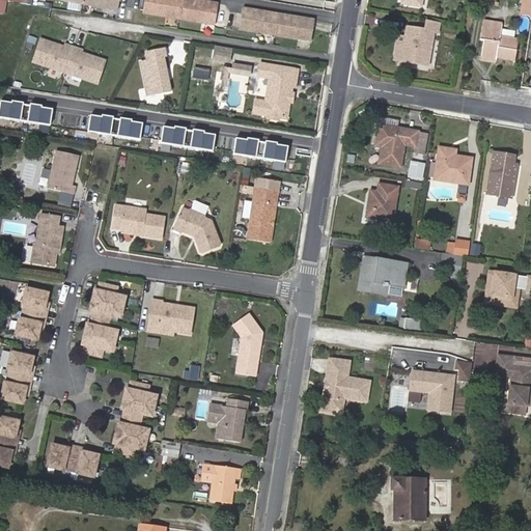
[(221,2),(210,0),(146,0),(145,10),(217,23),(221,2)]
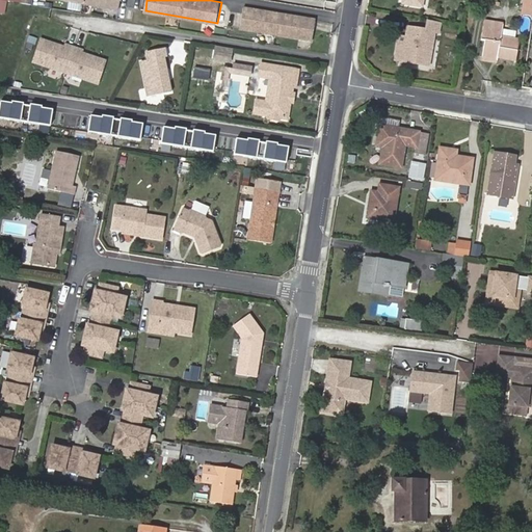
[(317,18),(245,5),(242,26),(314,38),(317,18)]
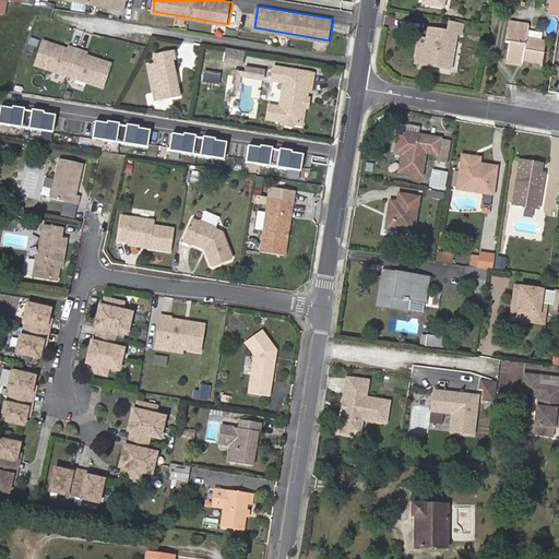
[(558,8),(549,7),(548,14),(558,15),(558,8)]
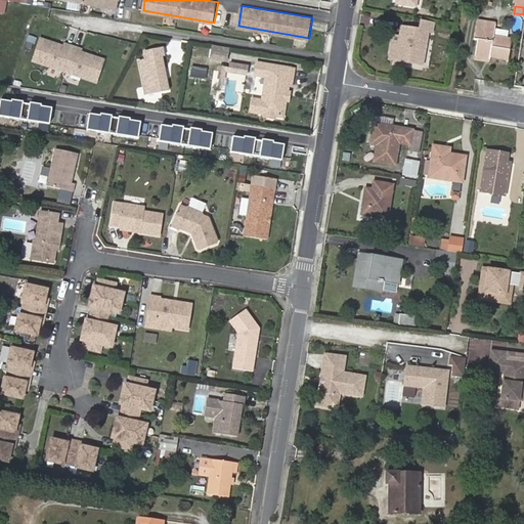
[(434,23),(422,19),(420,30),(402,27),(400,37),(396,60),(423,64),(428,32),(432,32),(434,23)]
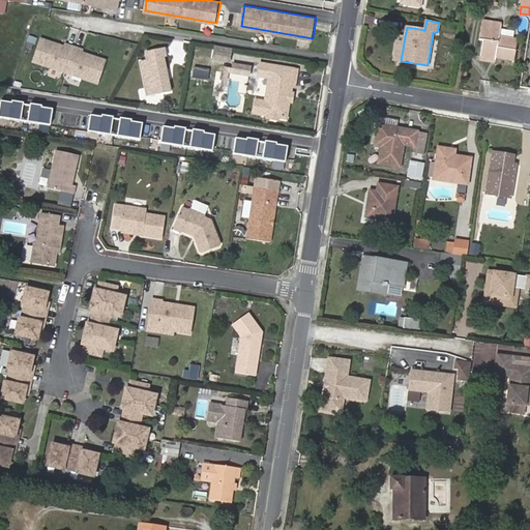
[(480,55),(496,57),(513,60),(517,39),(500,36),(502,23),(482,20),(479,38),(482,39),(480,55)]
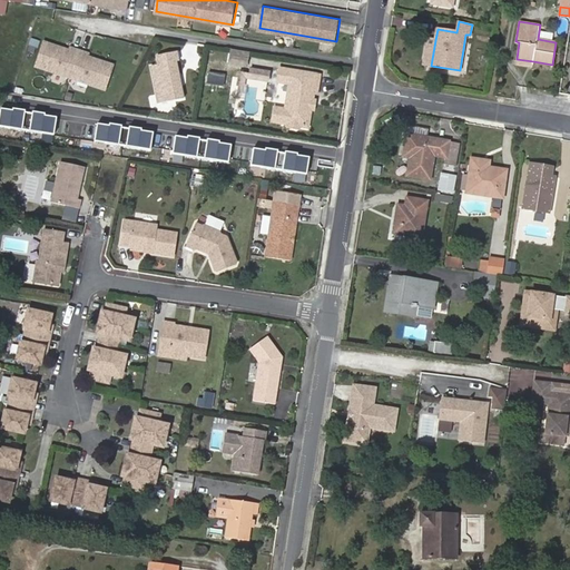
[(69,48),(43,39),(36,62),(70,75),(79,47),(70,45),(69,48)]
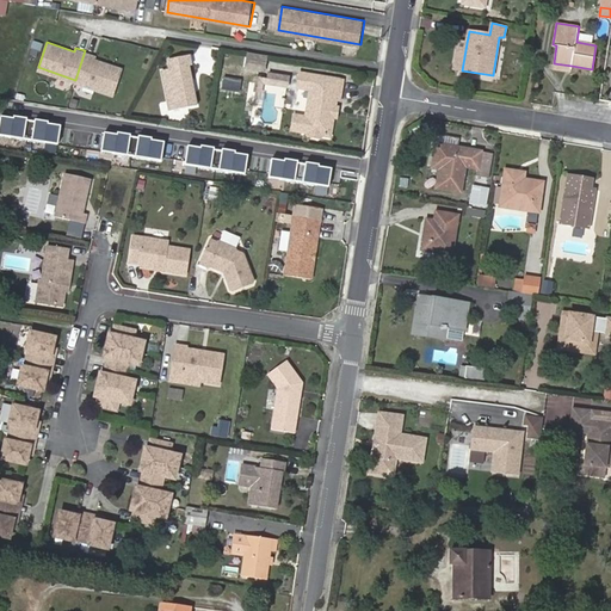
[(462,71),(467,43),(458,42),(454,68),(462,71)]
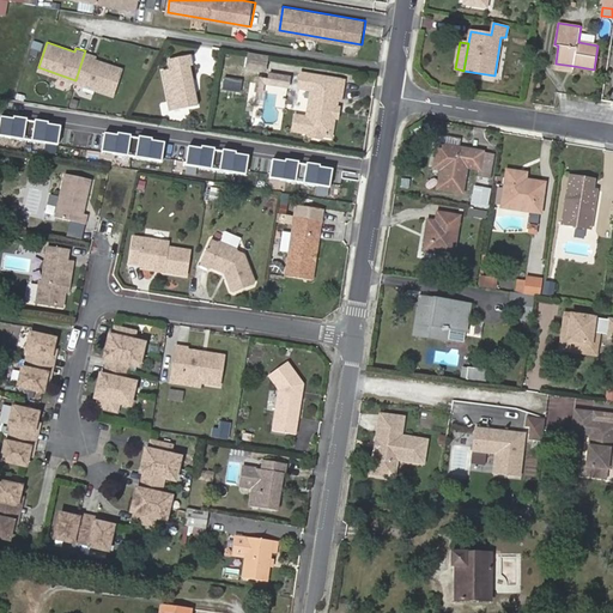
[(266,53),(249,49),(247,65),(263,67),(266,53)]
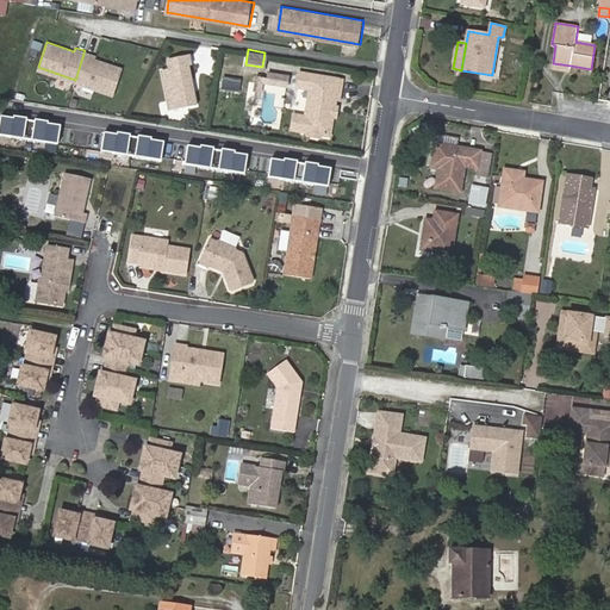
[(94,54),(85,50),(75,80),(111,92),(120,67),(93,57),(94,54)]
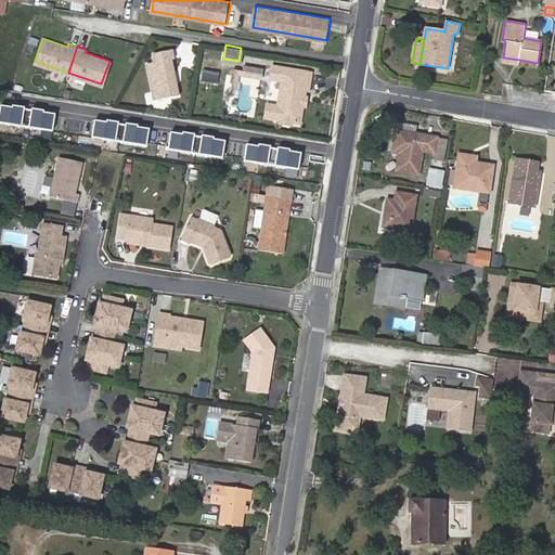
[(149,60),(154,97),(179,93),(172,56),(176,56),(173,47),(154,51),(155,59),(149,60)]
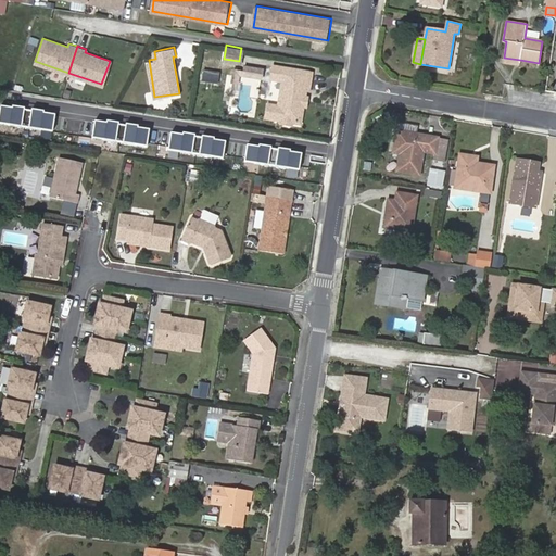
[(262,67),(235,63),(234,72),(261,76),(262,67)]
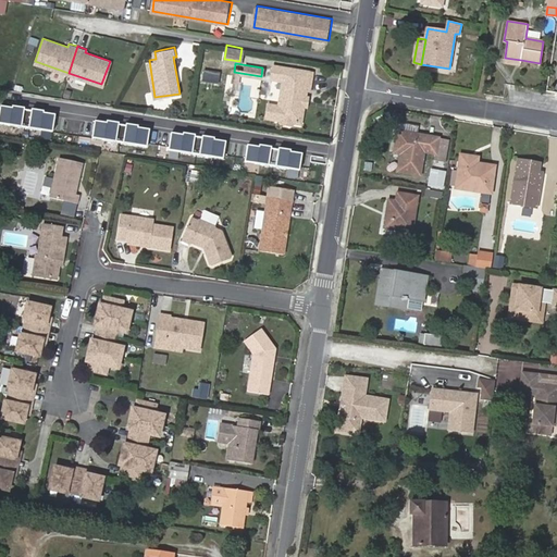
[(313,72),(280,66),(277,77),(283,78),(279,106),(275,121),(300,125),(307,86),(311,87),(313,72)]
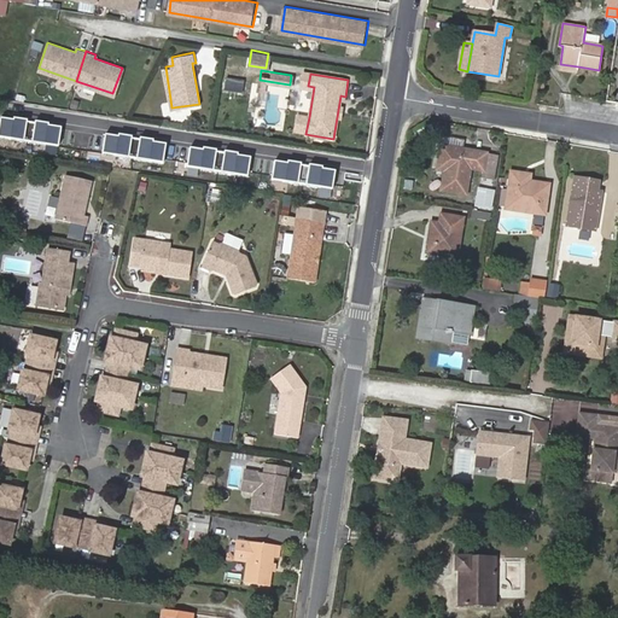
[(223,79),(222,92),(243,93),(244,80),(223,79)]
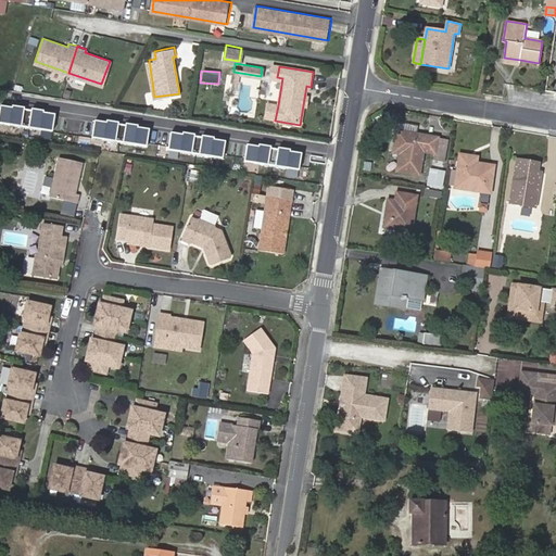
[(264,118),(275,121),(278,105),(266,103),(264,118)]
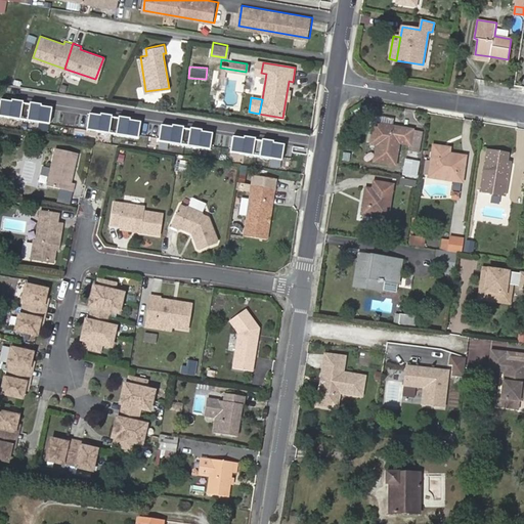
[(1,100),(0,103),(0,115),(49,122),(51,106),(42,104),(42,102),(30,100),(30,103),(24,102),(25,100),(12,98),(11,101),(1,100)]
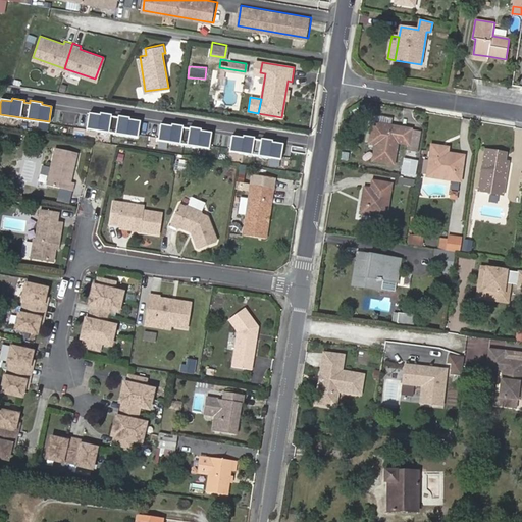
[(89,113),(87,128),(138,136),(140,119),(129,117),(131,115),(118,114),(118,116),(112,115),(112,113),(100,111),(100,114),(89,113)]
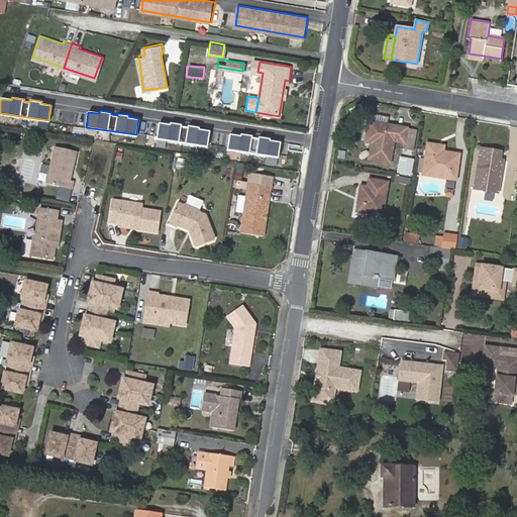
[(375,122),(391,125),(392,117),(376,114),(375,122)]
